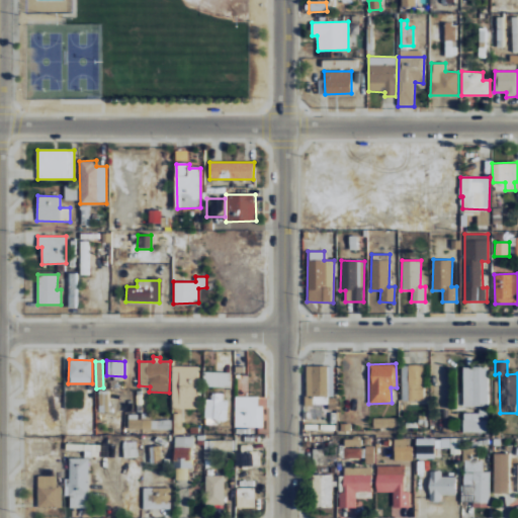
[(402,401),(424,400),(423,364),(401,365),(402,401)]
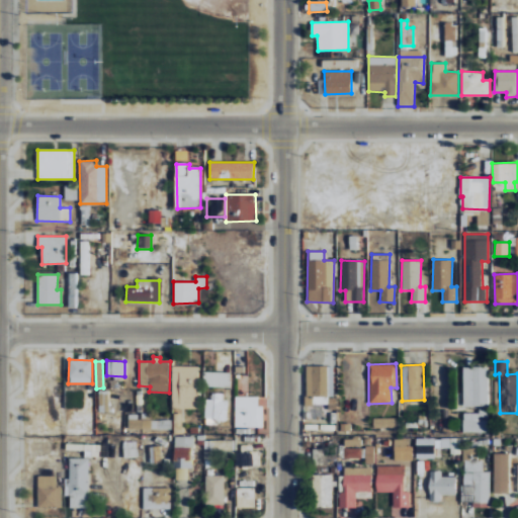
[(198,409),(199,366),(172,365),(171,408),(198,409)]
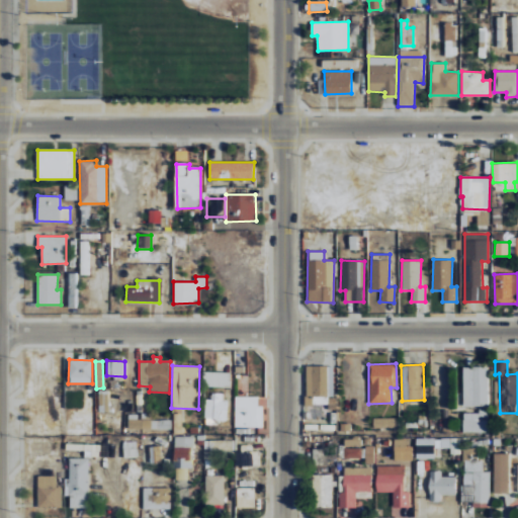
[(332,365),(305,366),(306,405),(333,404),(332,365)]
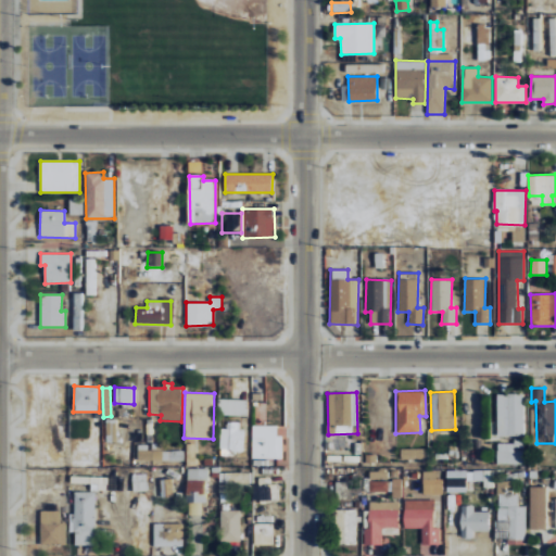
[(523,393),(496,393),(497,436),(525,436),(523,393)]
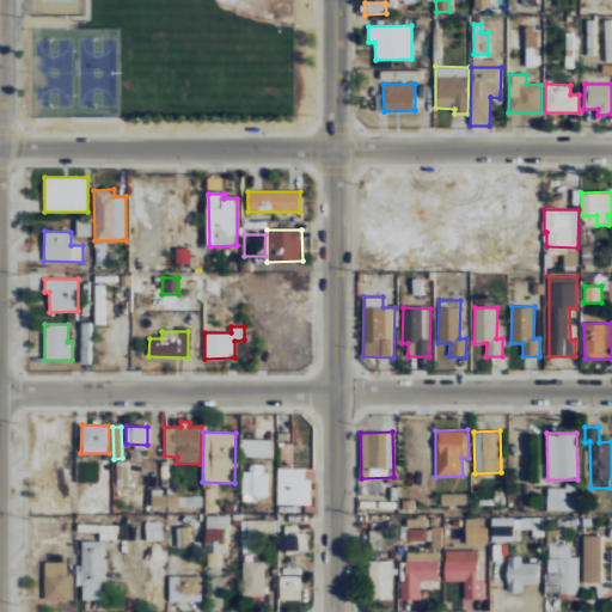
[(273,440),(244,439),(244,457),(273,458),(273,440)]
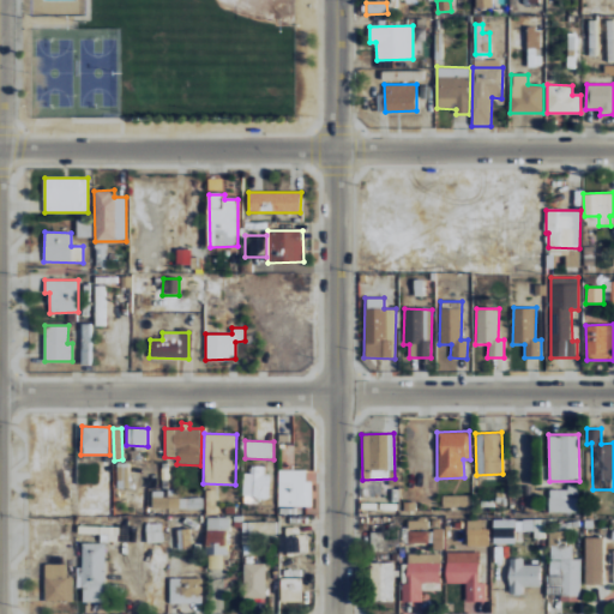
[(118,488),(130,488),(130,463),(116,463),(118,488)]
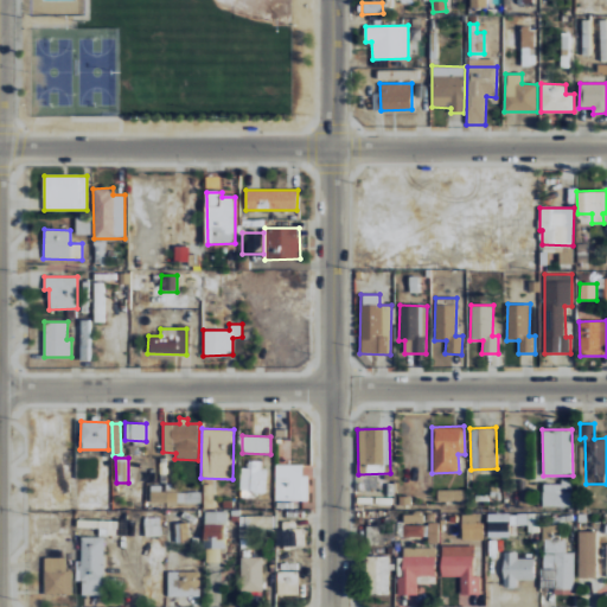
[(264,493),(266,461),(243,460),(242,497),(255,498),(256,492),(264,493)]
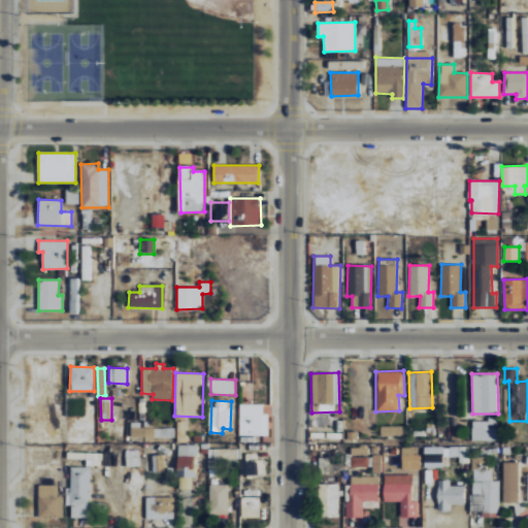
[(268,414),(263,414),(263,404),(240,403),(239,435),(268,435),(268,414)]
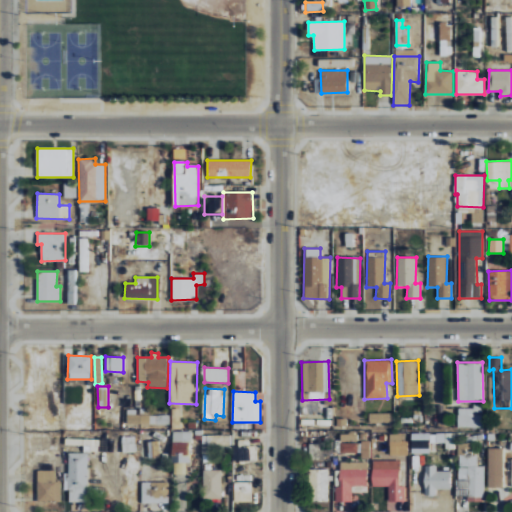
[(482,427),(482,407),(457,407),(457,427),(482,427)]
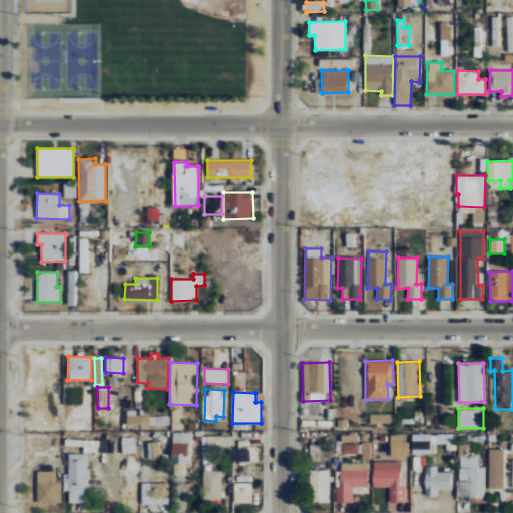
[(171,430),(180,430),(180,409),(171,409),(171,430)]
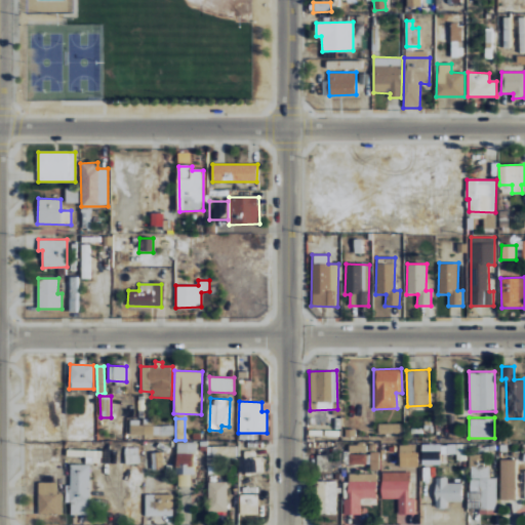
[(129,435),(173,435),(173,426),(144,426),(144,419),(129,419),(129,435)]
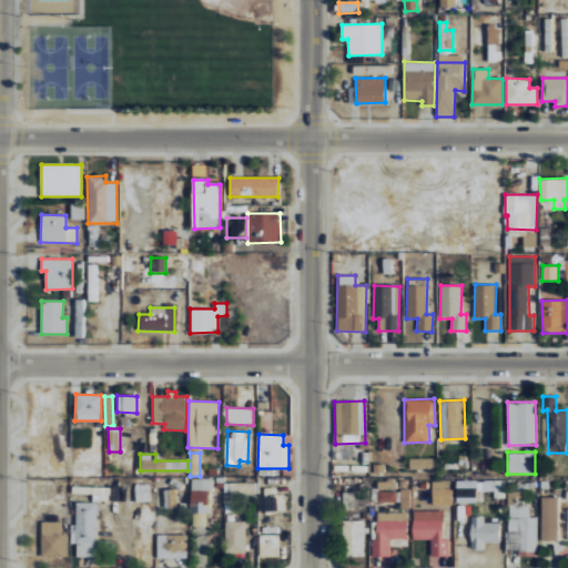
[(408,469),(436,469),(436,458),(408,458),(408,469)]
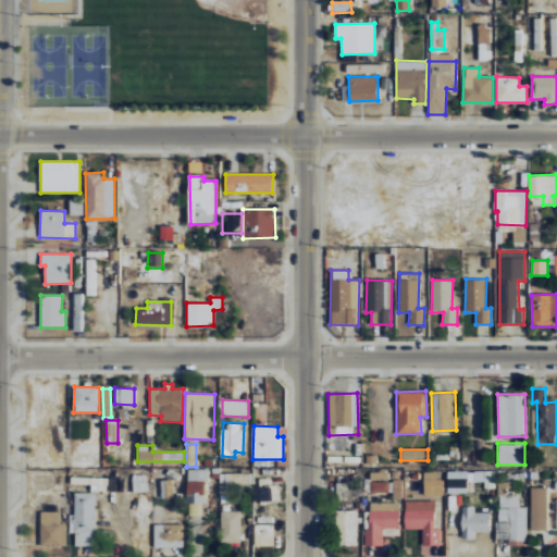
[(207,469),(187,469),(186,503),(207,503),(207,469)]
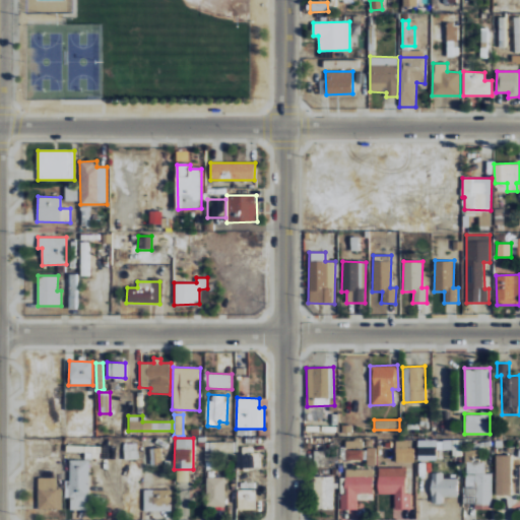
[(346,440),(345,461),(374,461),(374,445),(366,445),(366,441),(346,440)]
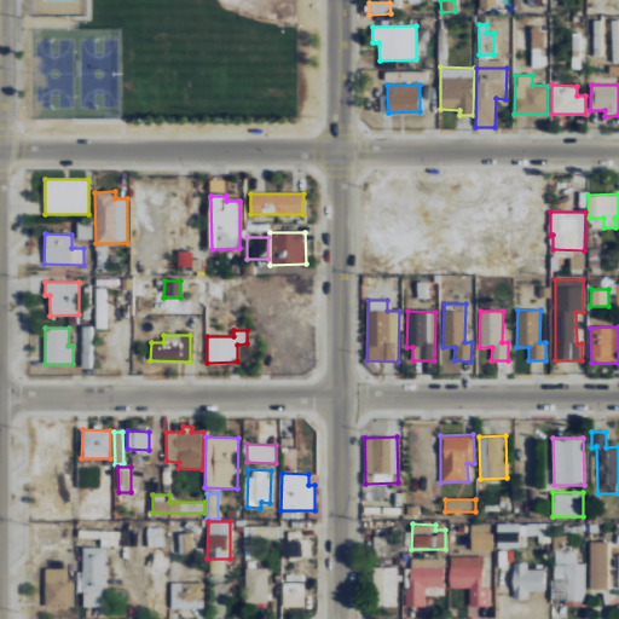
[(485,525),(470,524),(469,549),(492,550),(493,532),(485,532),(485,525)]
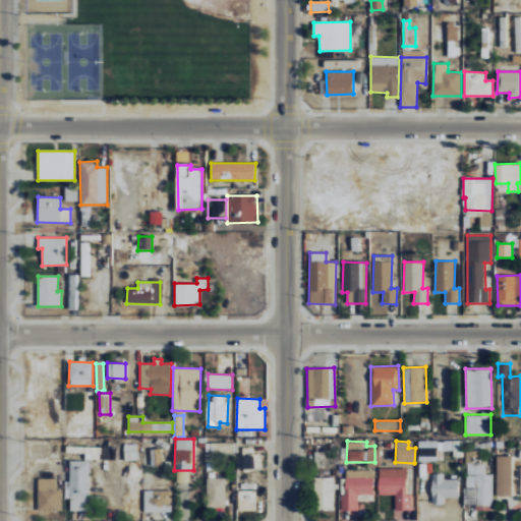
[(136,460),(136,445),(124,445),(124,460),(136,460)]
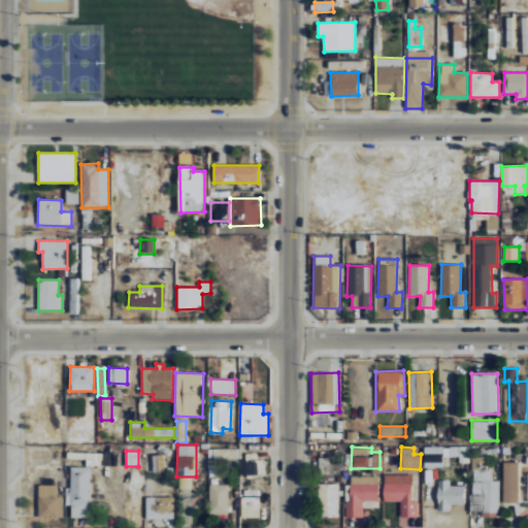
[(241,475),(265,475),(265,459),(257,459),(257,454),(242,453),(241,475)]
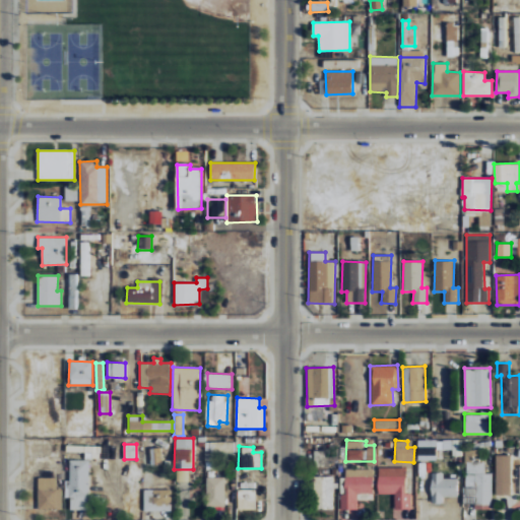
[(160,448),(149,448),(148,463),(160,463),(160,448)]
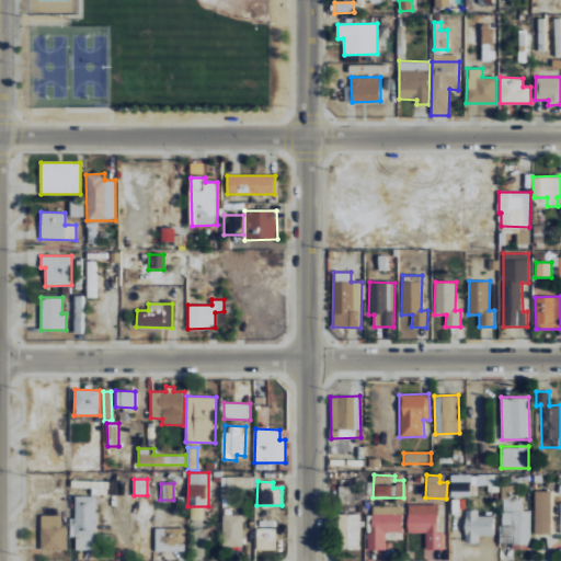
[(550,490),(534,491),(535,534),(551,533),(550,490)]
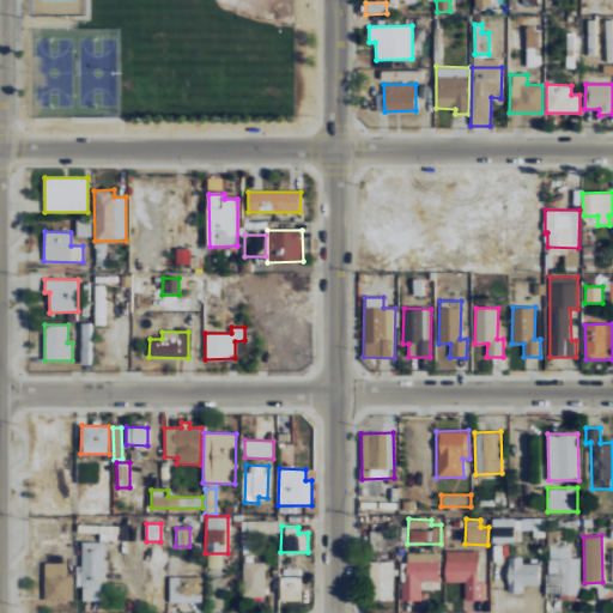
[(105,542),(82,541),(82,600),(104,600),(105,542)]
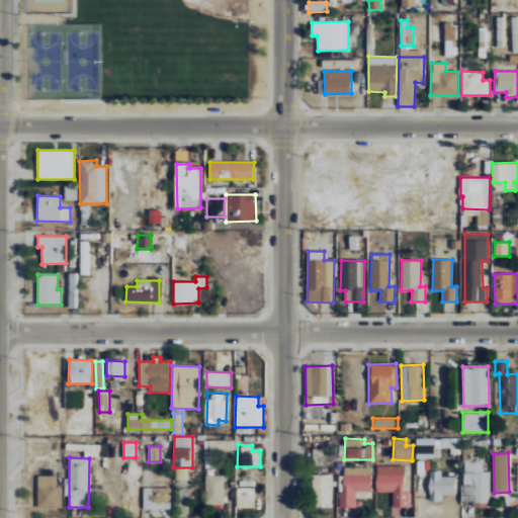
[(483,461),(463,460),(462,486),(471,486),(470,502),(489,502),(490,471),(483,471),(483,461)]
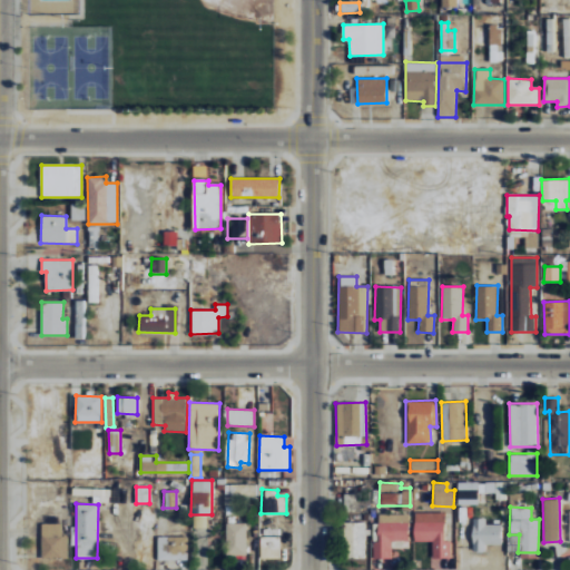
[(451,558),(451,541),(444,541),(445,512),(414,512),(414,541),(432,541),(432,558),(451,558)]
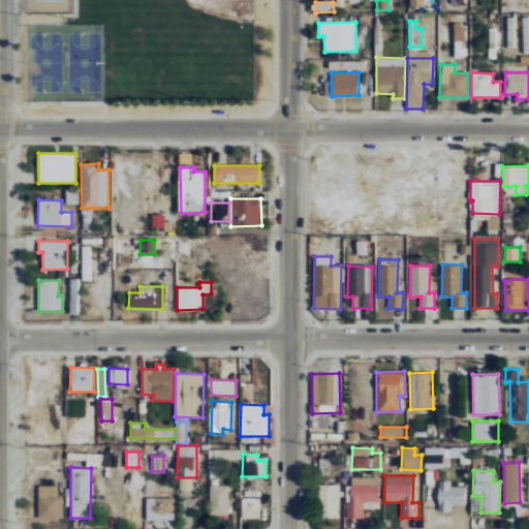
[(346,518),(364,518),(364,502),(379,502),(379,476),(351,477),(351,502),(346,502),(346,518)]
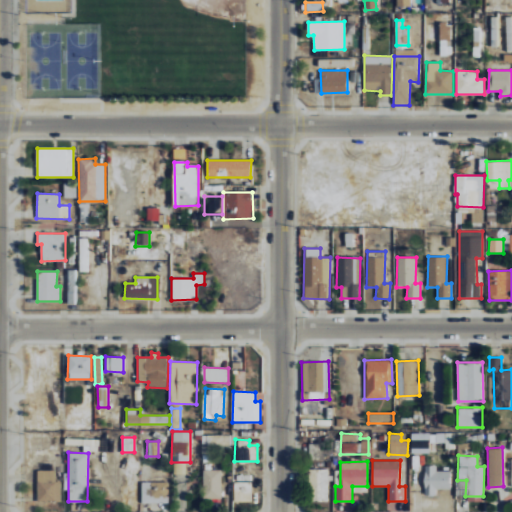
[(436,471),(435,465),(423,465),(424,495),(436,495),(436,489),(450,489),(450,471),(436,471)]
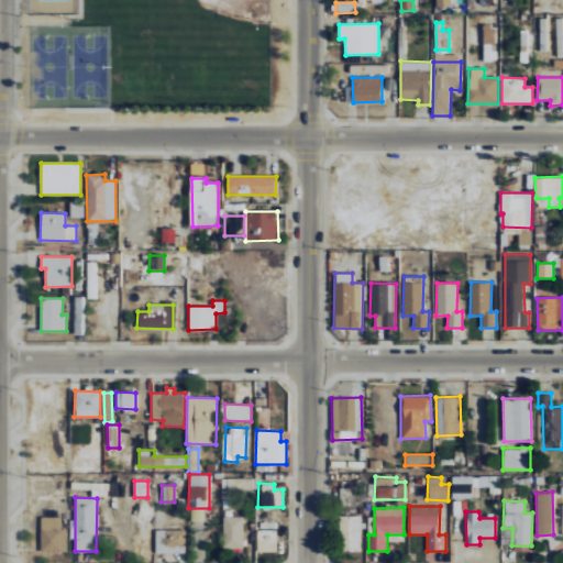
[(360,515),(340,516),(341,551),(361,551),(360,515)]
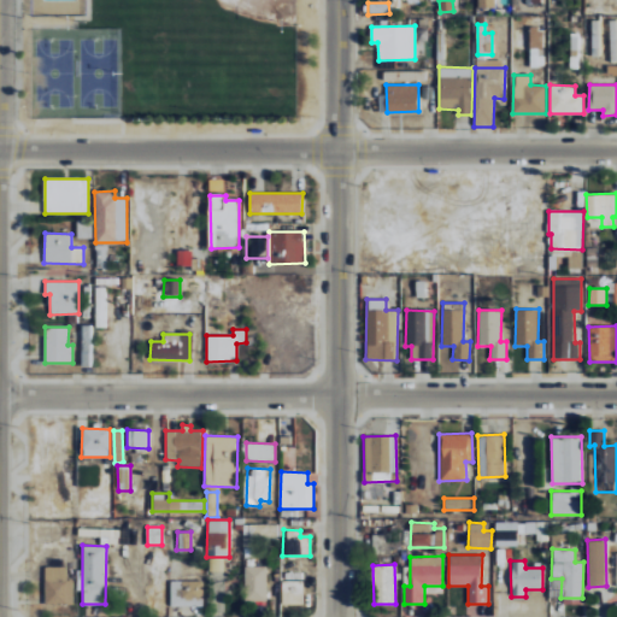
[(266,565),(245,566),(245,601),(266,601),(266,565)]
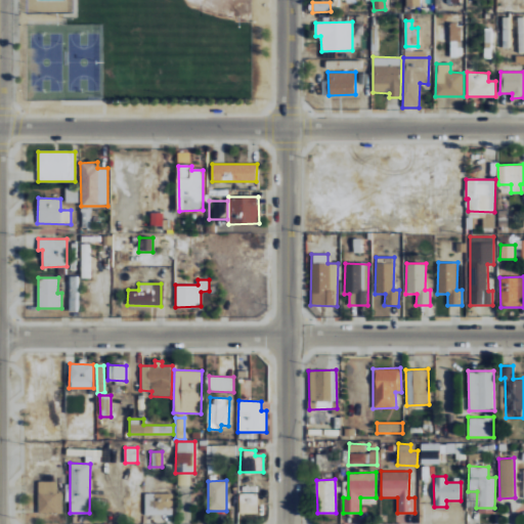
[(56,481),(38,481),(38,513),(62,513),(62,492),(56,492),(56,481)]
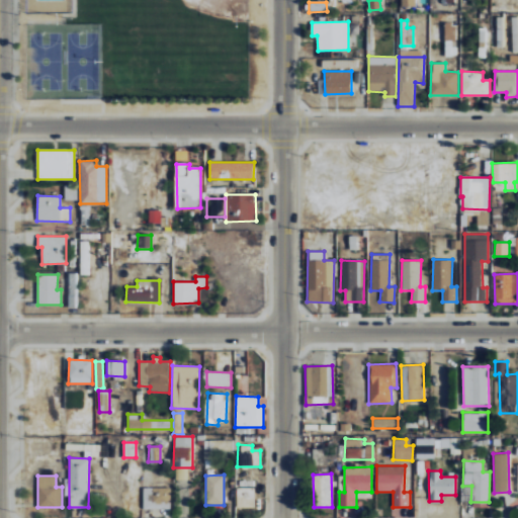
[(143,509),(171,509),(171,488),(143,487),(143,509)]
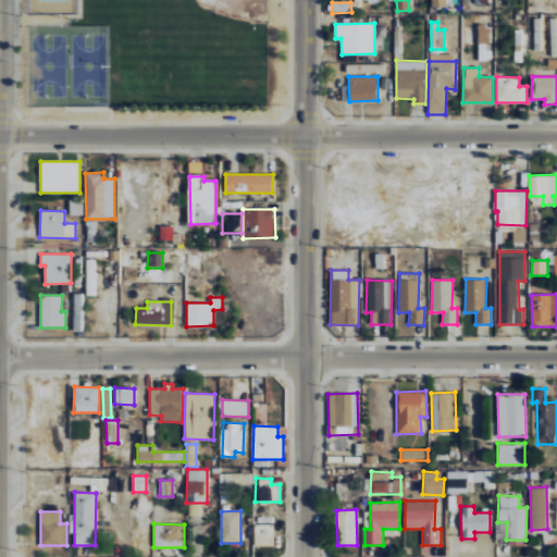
[(273,523),(255,524),(255,545),(273,545),(273,523)]
